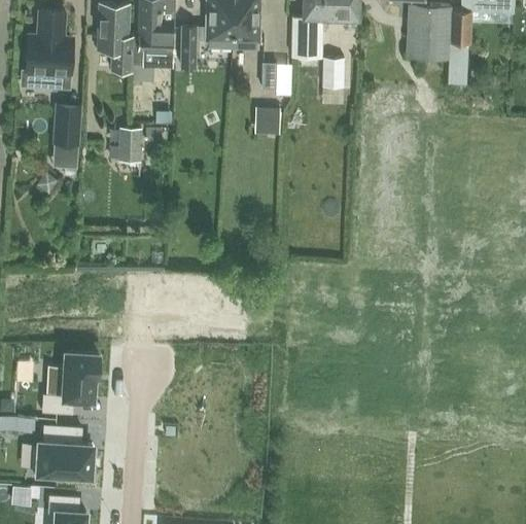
[(133,38),(132,66),(134,66),(143,66),(143,67),(172,68),(175,21),(162,21),(163,0),(140,0),(139,34),(133,34),(133,38)]
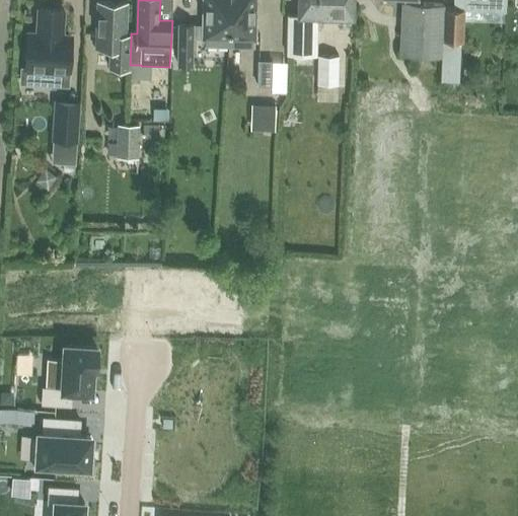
[(229,47),(230,0),(204,0),(204,26),(194,26),(194,25),(179,24),(178,65),(192,66),(193,39),(203,39),(203,41),(206,41),(206,47),(229,47)]
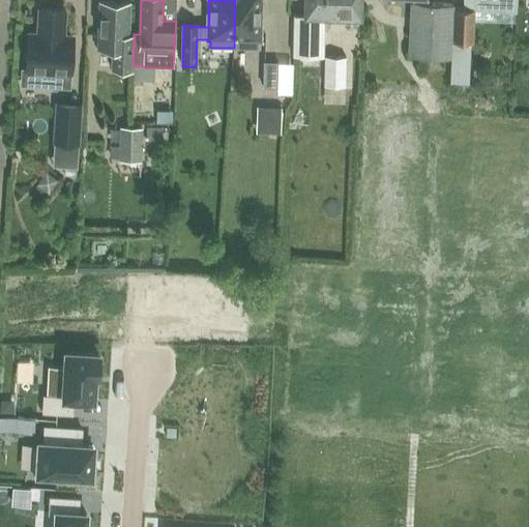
[(235,0),(234,48),(258,49),(258,42),(261,42),(262,0),(235,0)]
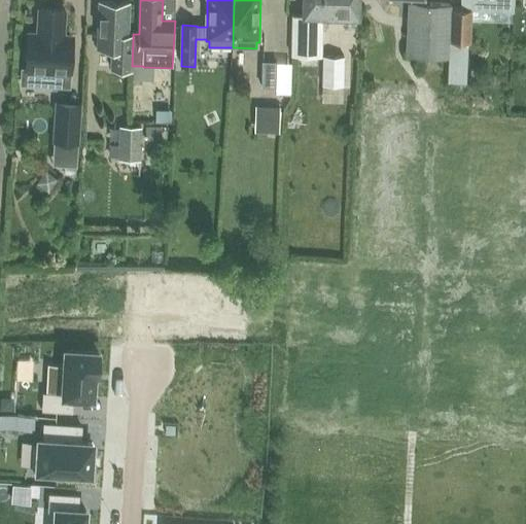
[(292,58),(321,59),(322,16),(358,18),(358,0),(303,0),(303,16),(293,15),(292,58)]
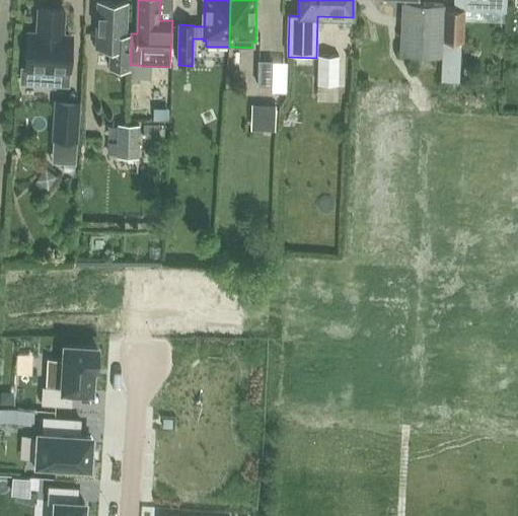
[(444,5),(418,4),(418,0),(403,0),(403,3),(402,3),(400,58),(442,59),(442,44),(443,11),(444,5)]
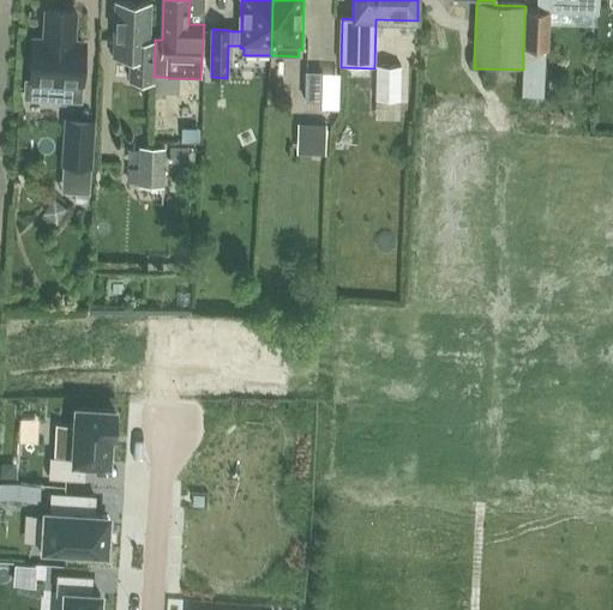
[(524,13),(523,52),(548,53),(550,12),(598,14),(598,0),(538,0),(538,13),(524,13)]
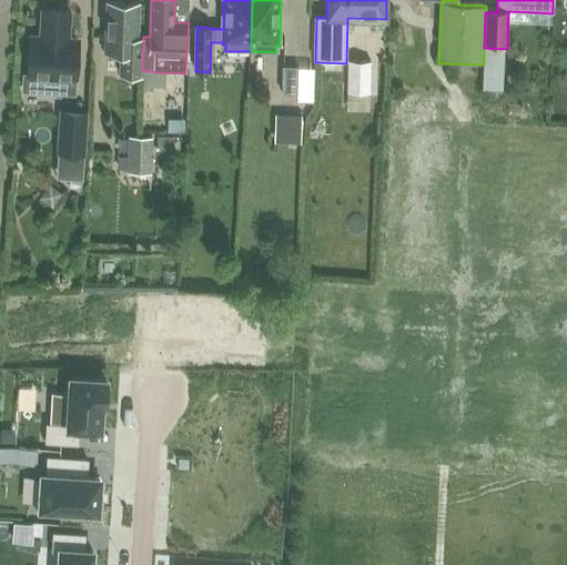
[(108,4),(105,56),(121,56),(120,78),(143,79),(144,71),(142,71),(143,41),(139,41),(141,6),(108,4)]
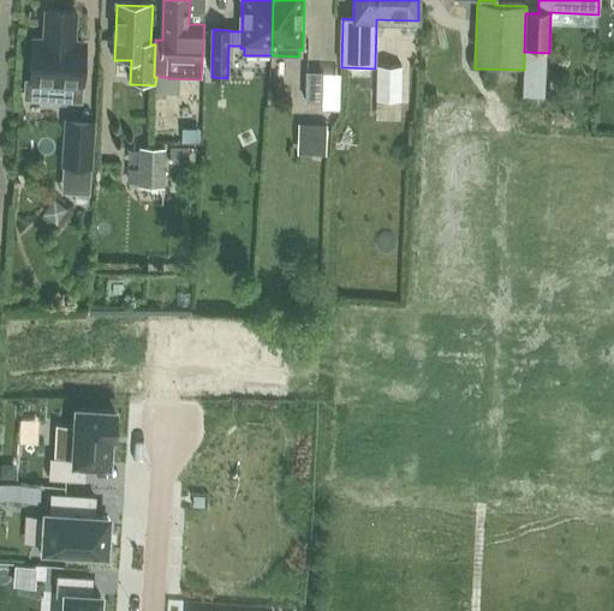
[(33,41),(30,83),(25,82),(25,96),(29,101),(41,102),(46,97),(47,85),(69,87),(67,97),(69,97),(83,99),(85,49),(79,49),(79,45),(75,43),(77,15),(47,13),(45,42),(33,41)]
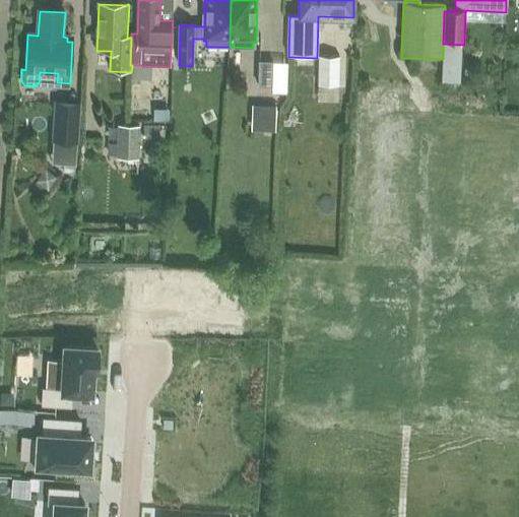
[(319,86),(338,86),(339,58),(319,57),(319,86)]
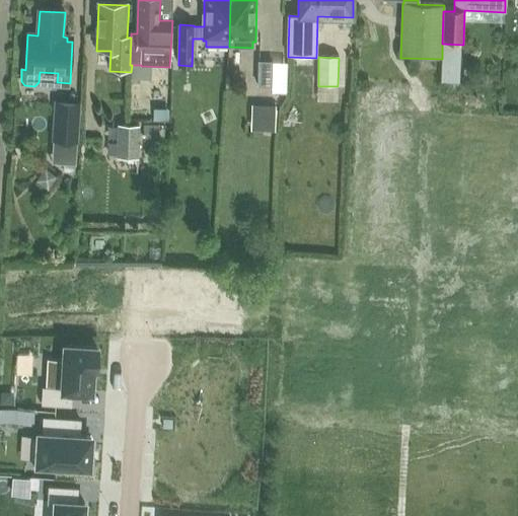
[(259,87),(272,87),(273,63),(259,63),(259,87)]
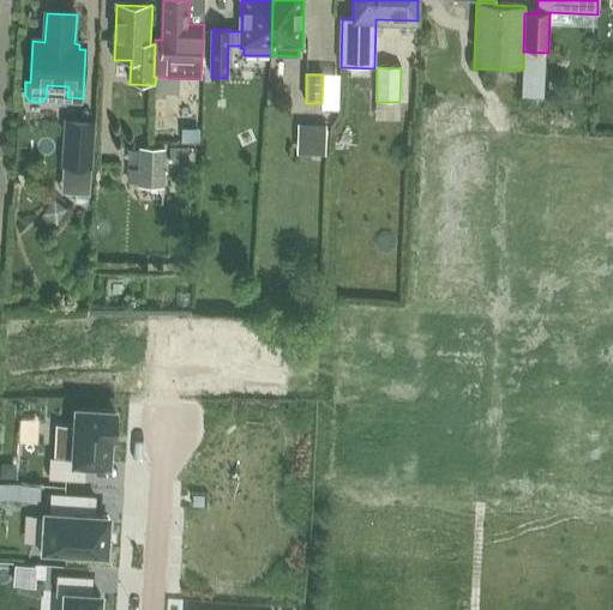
[(299,152),(322,153),(323,125),(300,124),(299,152)]
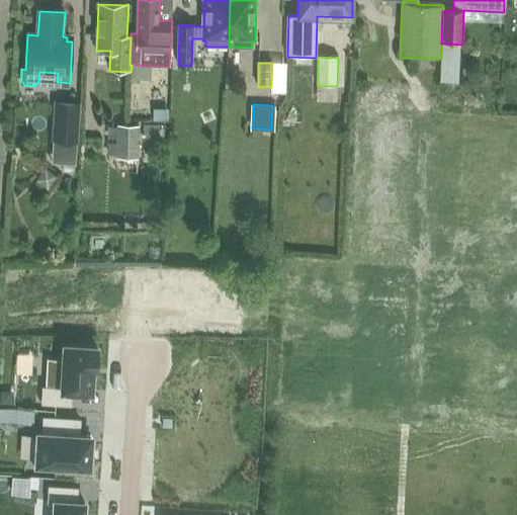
[(79,113),(61,111),(58,164),(76,165),(79,113)]
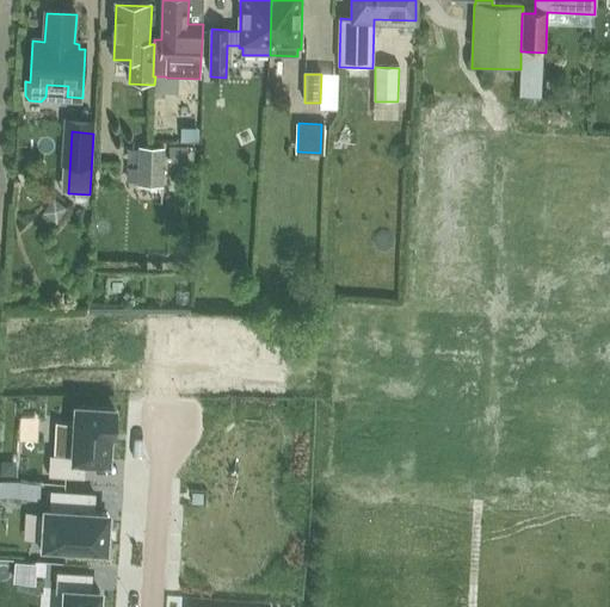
[(431,154),(429,202),(457,203),(461,155),(431,154)]
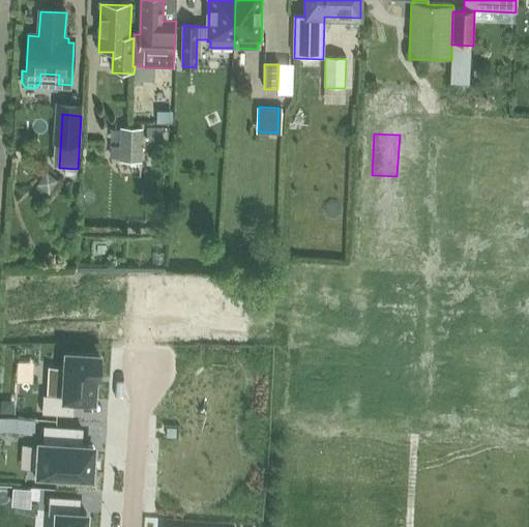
[(397,176),(397,177),(422,179),(422,178),(424,137),(400,135),(397,176)]
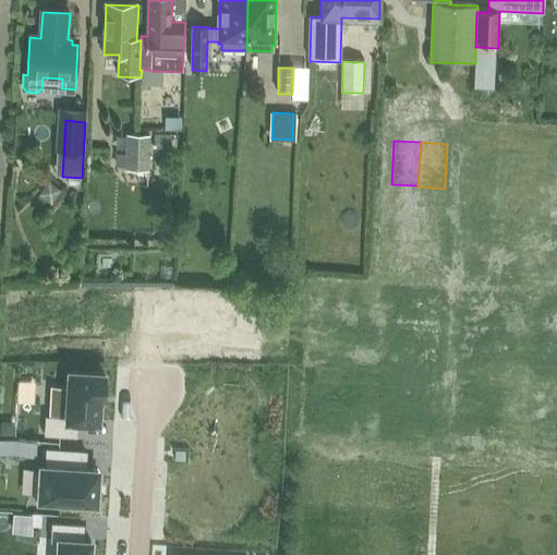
[(47,419),(46,435),(76,437),(77,422),(99,423),(100,407),(100,398),(104,398),(104,395),(105,395),(105,394),(104,393),(105,381),(106,381),(106,379),(105,379),(105,376),(71,374),(70,389),(51,388),(49,419),(47,419)]
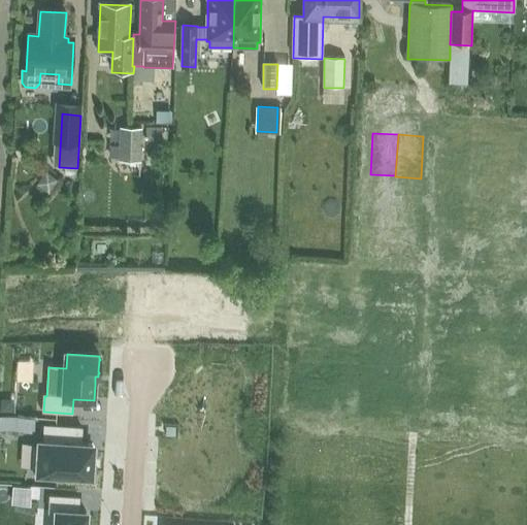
[(108,403),(110,364),(100,364),(98,403),(108,403)]
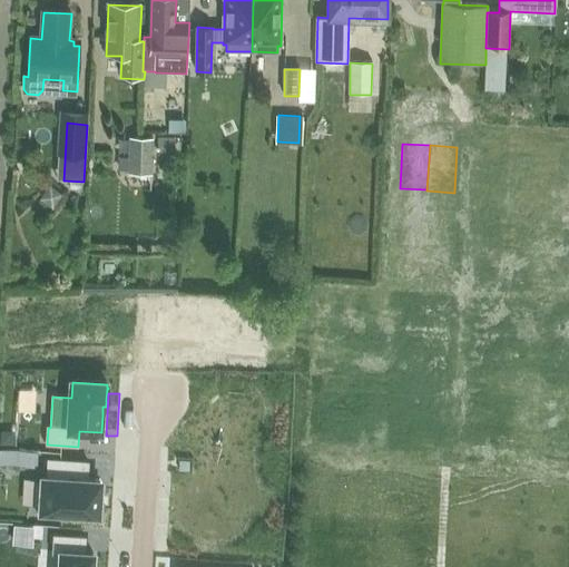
[(124,428),(124,449),(136,449),(136,429),(124,428)]
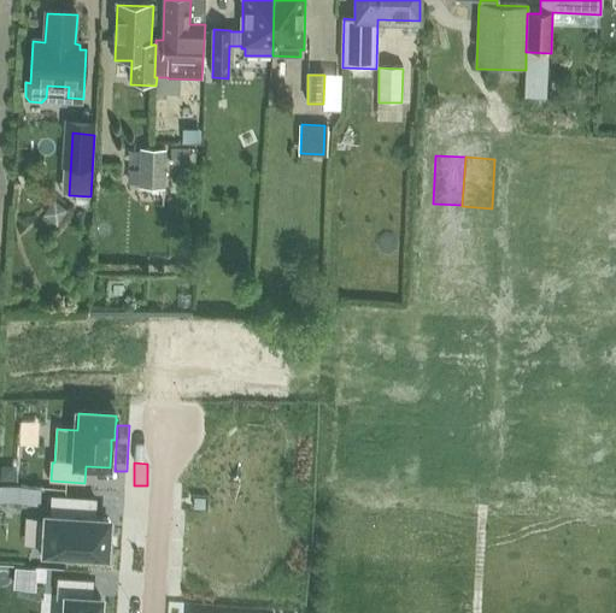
[(16,483),(16,475),(10,470),(3,469),(1,483),(16,483)]
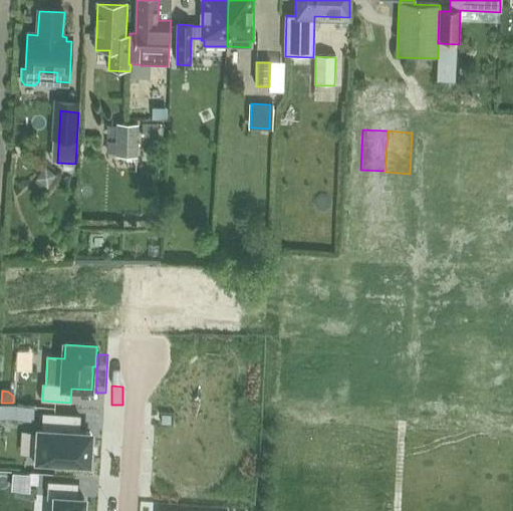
[(17,408),(16,422),(29,423),(30,409),(17,408)]
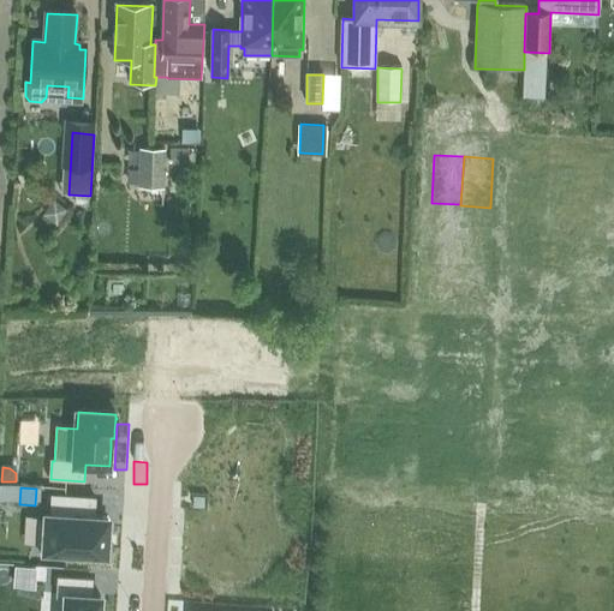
[(108,534),(108,519),(94,519),(95,499),(52,496),(51,515),(46,515),(45,551),(69,552),(69,557),(88,558),(89,553),(107,555),(107,552),(108,552),(108,550),(107,550),(108,537),(109,537),(109,534),(108,534)]
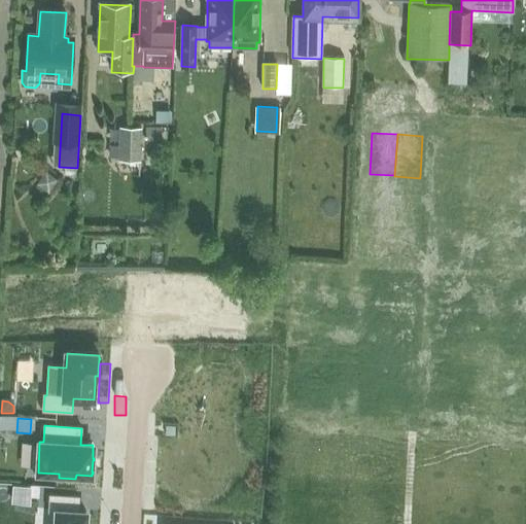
[(15,455),(5,462),(19,483),(30,475),(15,455)]
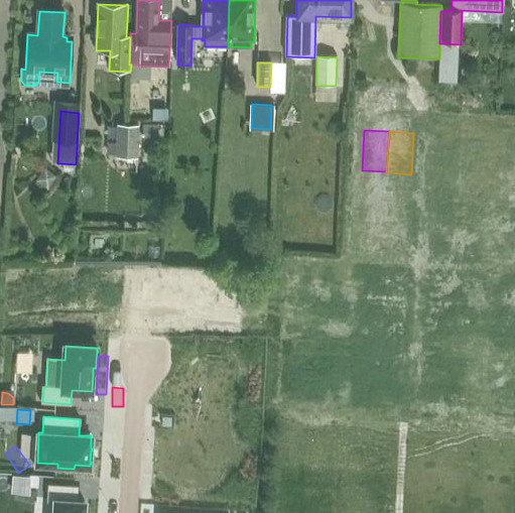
[(30,478),(13,477),(12,494),(29,495),(30,478)]
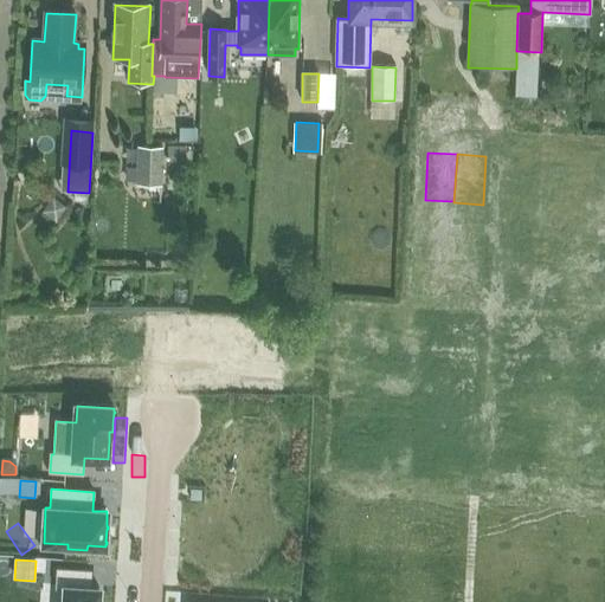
[(98,601),(100,589),(90,588),(91,571),(58,570),(57,588),(65,589),(63,601),(98,601)]
